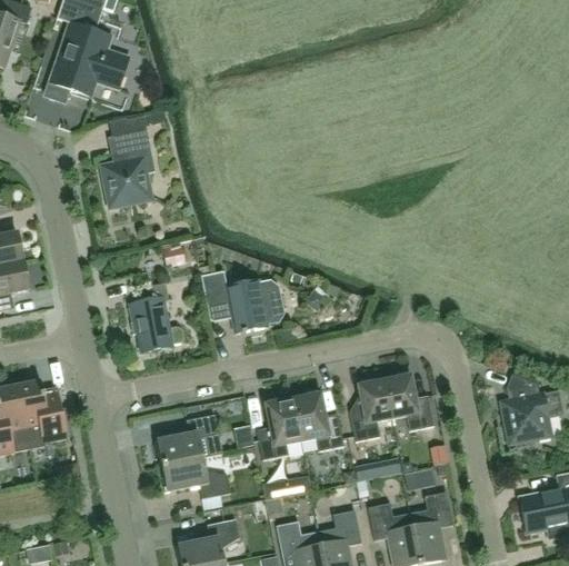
[(0,66),(3,67),(19,20),(26,22),(31,7),(12,0),(1,0),(0,5),(0,66)]
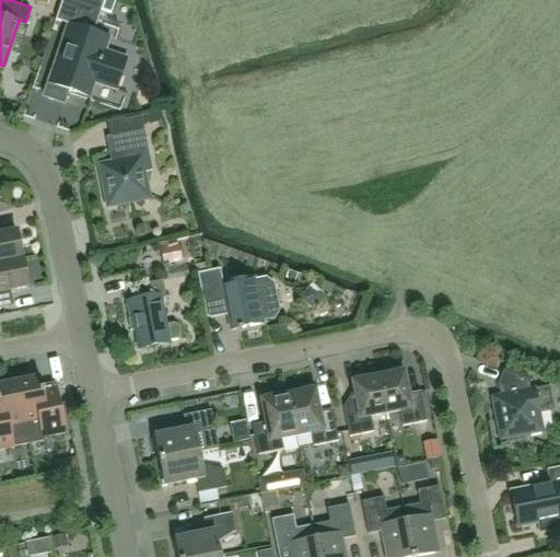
[(109,7),(112,0),(60,0),(55,18),(68,21),(50,74),(71,81),(69,88),(89,95),(94,80),(116,88),(127,56),(105,48),(109,34),(94,28),(102,6),(107,8),(109,7)]
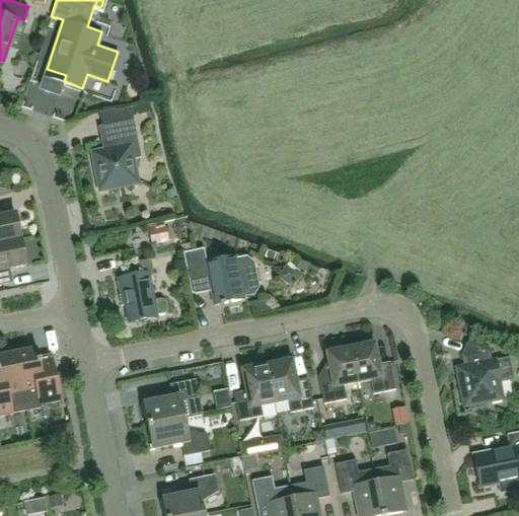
[(92,150),(99,189),(138,181),(133,157),(141,156),(134,118),(97,125),(102,148),(92,150)]
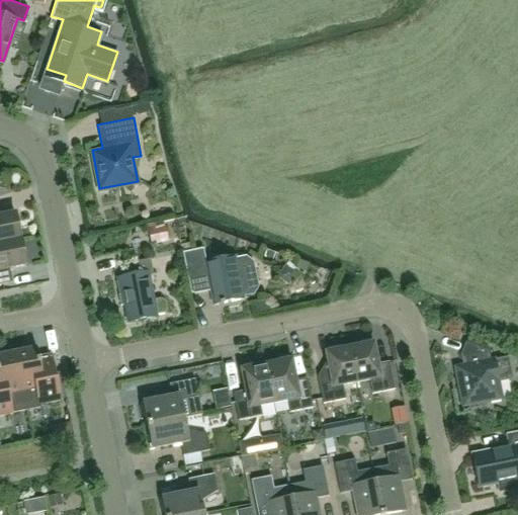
[(0,241),(20,237),(15,210),(0,213),(0,241)]
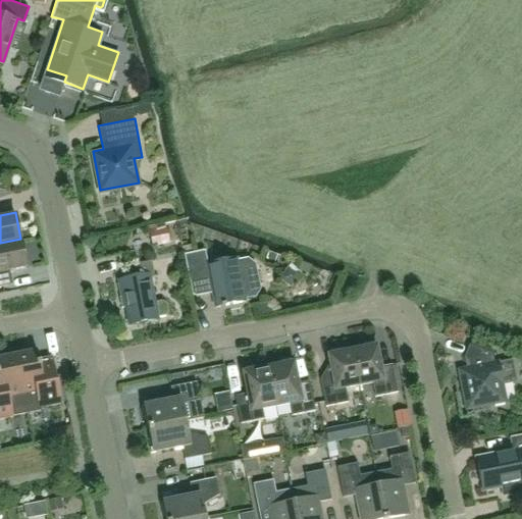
[(20,239),(0,243),(0,283),(12,282),(12,281),(4,282),(2,270),(25,265),(20,239)]
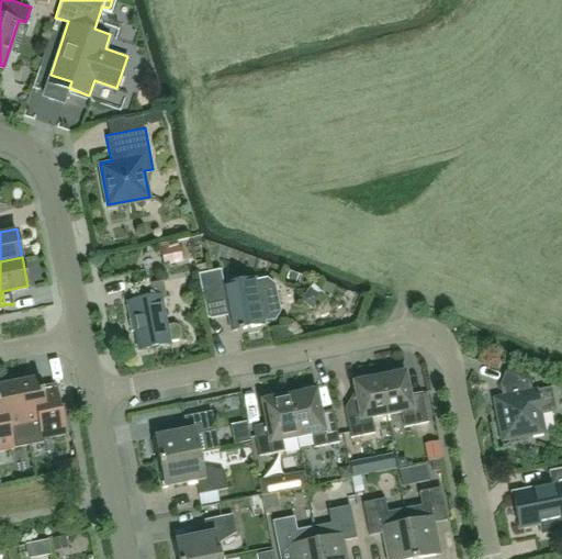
[(226,301),(232,328),(263,322),(263,320),(273,317),(279,309),(273,282),(265,277),(255,279),(255,276),(224,282),(221,267),(198,271),(206,312),(212,315),(220,303),(226,301)]
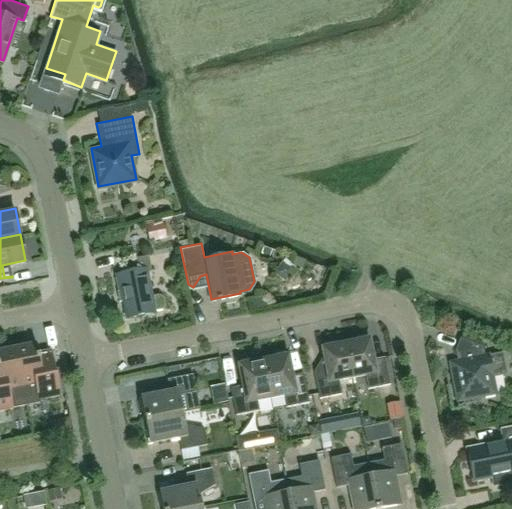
[(155,310),(154,309),(162,307),(165,303),(164,295),(159,293),(151,294),(147,271),(152,270),(148,254),(121,259),(123,271),(116,273),(119,289),(117,289),(119,299),(123,298),(126,316),(155,310)]
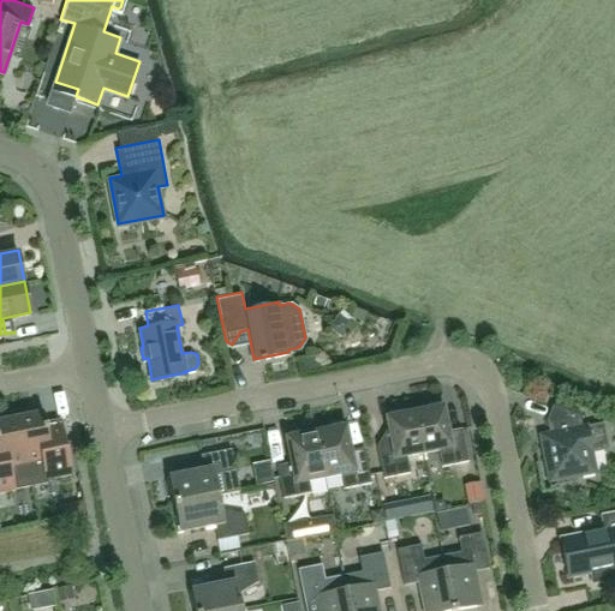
[(610,447),(604,420),(581,425),(580,414),(553,403),(547,418),(550,431),(541,433),(549,479),(596,471),(591,450),(610,447)]
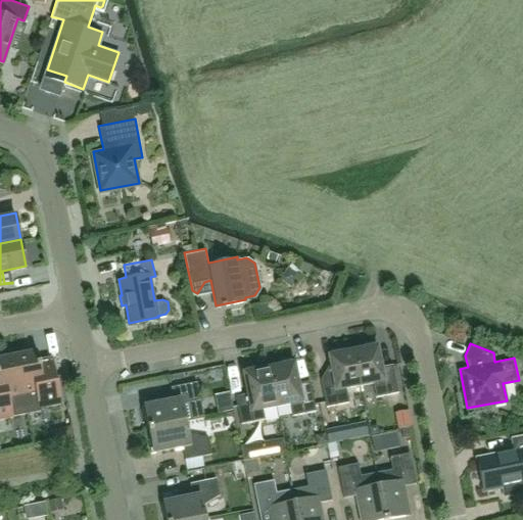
[(352,349),(360,384),(373,381),(376,395),(398,391),(393,363),(381,366),(377,344),(352,349)]
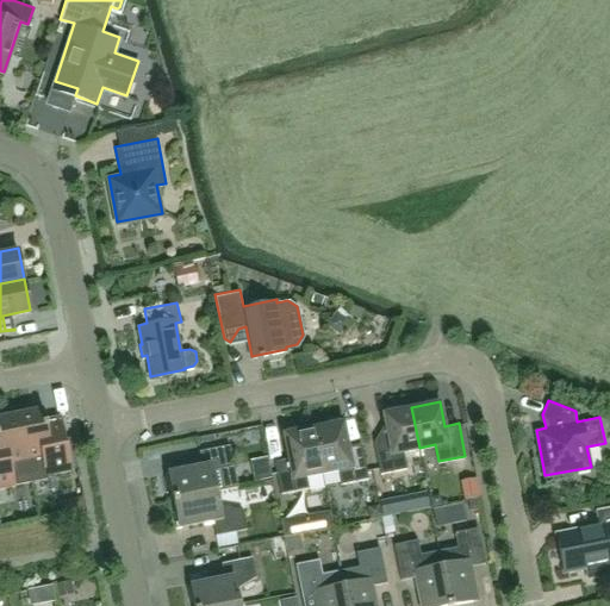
[(19,411),(17,412),(30,479),(32,479),(47,475),(47,473),(72,468),(70,466),(64,436),(62,419),(47,423),(43,406),(33,408),(31,407),(22,410),(19,411)]
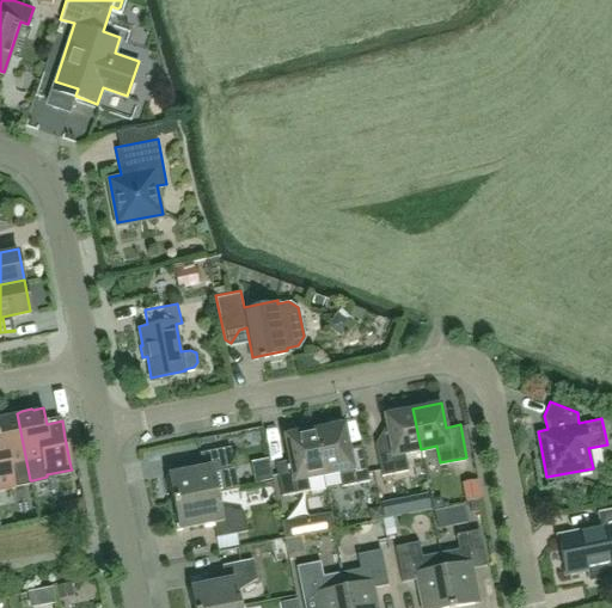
[(381,433),(375,441),(381,473),(408,468),(405,452),(421,449),(412,409),(385,413),(387,431),(381,433)]
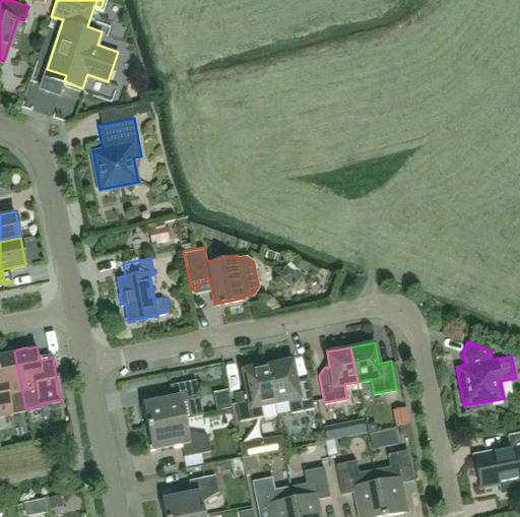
[(0,414),(12,412),(12,411),(24,408),(24,409),(25,408),(14,351),(11,351),(9,351),(1,352),(0,352),(0,414)]
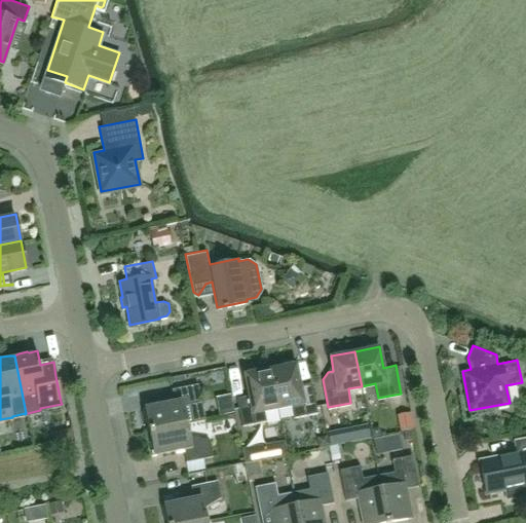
[(270,368),(277,407),(292,405),(294,416),(317,412),(311,382),(300,384),(295,363),(270,368)]
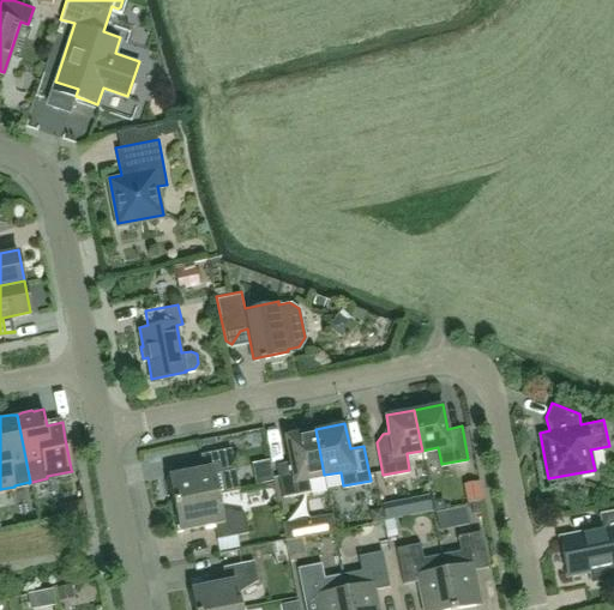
[(324,475),(315,429),(286,435),(290,460),(276,463),(283,495),(311,490),(308,478),(324,475)]
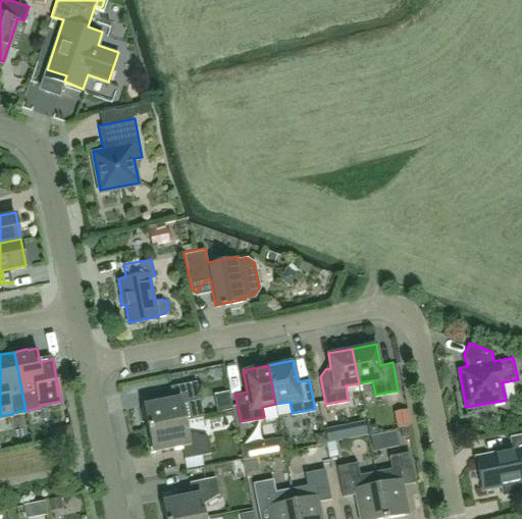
[(61,372),(55,373),(60,399),(65,398),(61,372)]
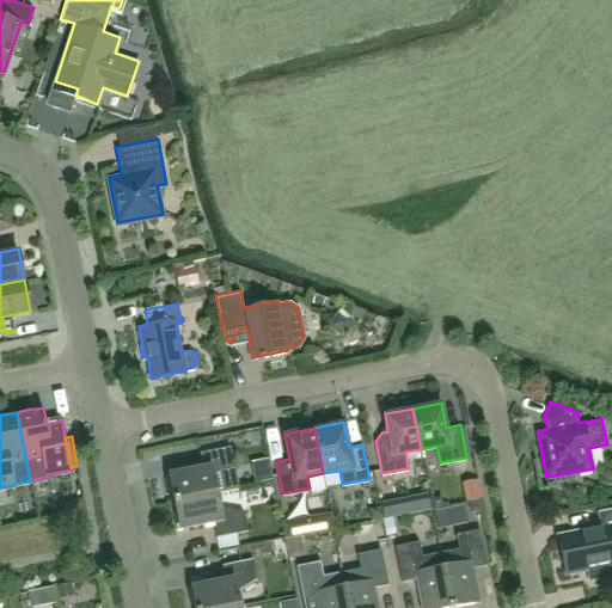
[(173,499),(218,491),(238,486),(234,465),(231,444),(200,450),(202,466),(166,473),(170,489),(171,489),(173,499)]
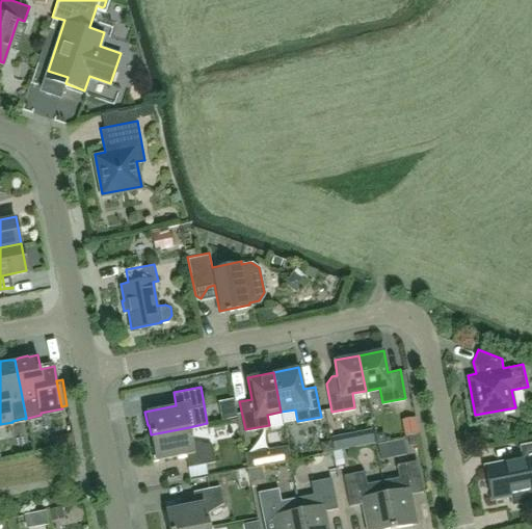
[(189,427),(151,434),(153,445),(151,445),(154,459),(186,453),(188,466),(215,460),(212,443),(191,440),(189,427)]
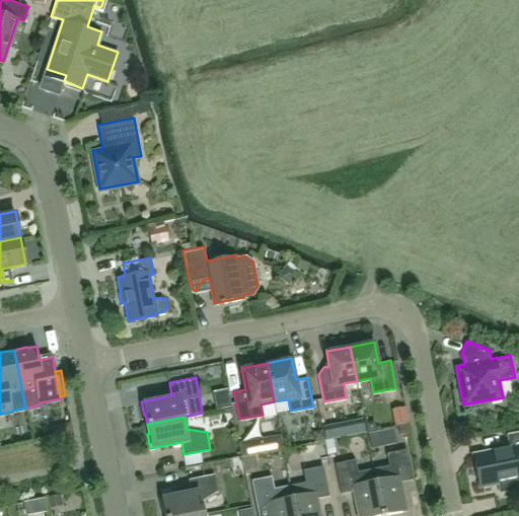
[(344,435),(341,422),(321,425),(324,439),(344,435)]
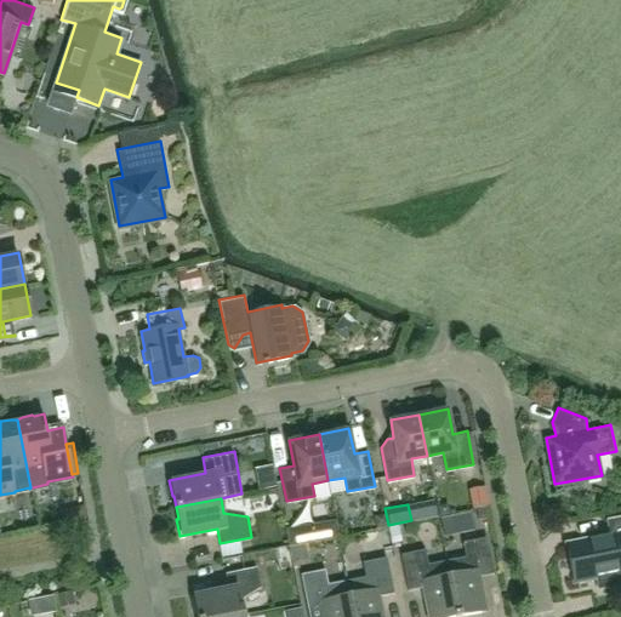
[(620,514),(605,518),(609,533),(567,542),(574,581),(597,576),(599,586),(619,582),(617,571),(620,570),(620,514)]
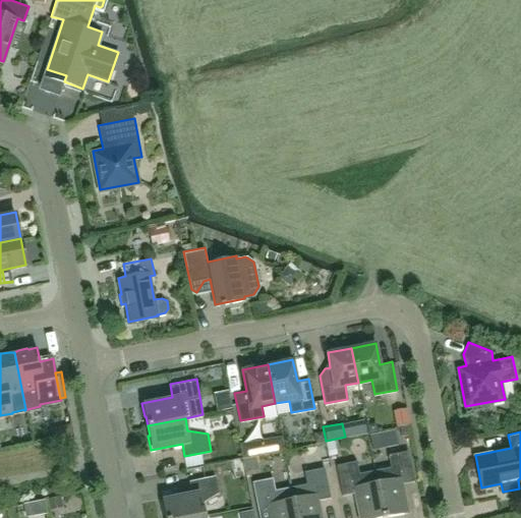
[(408,450),(388,454),(391,466),(374,469),(384,516),(408,511),(402,482),(414,480),(408,450)]
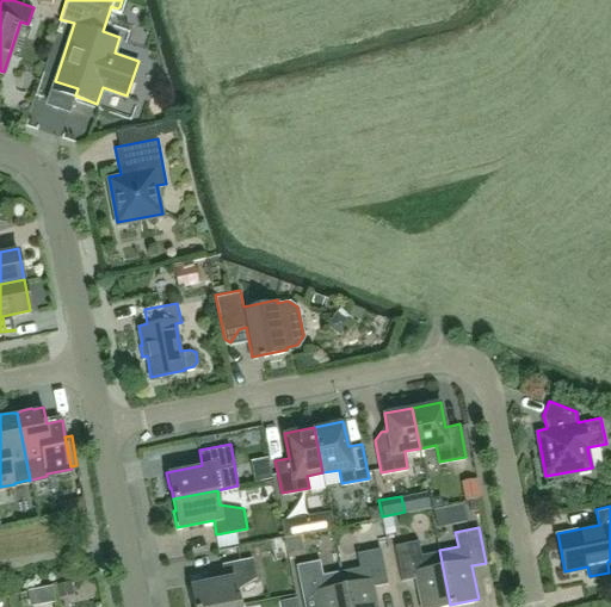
[(418,539),(394,544),(401,580),(415,576),(421,606),(438,606),(450,605),(439,550),(421,553),(418,539)]
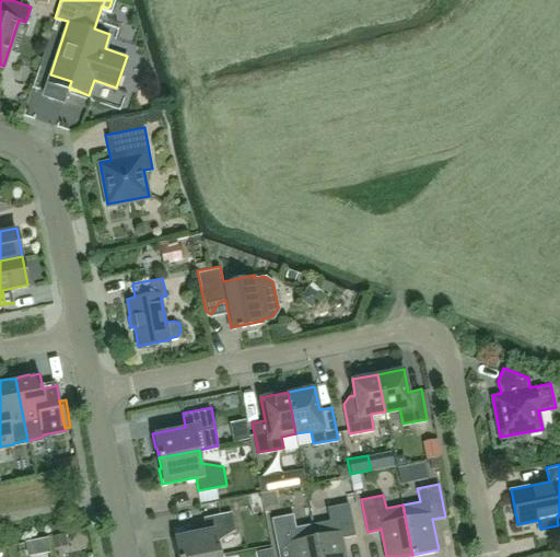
[(349,501),(327,506),(329,519),(313,522),(318,556),(346,556),(342,536),(356,534),(349,501)]
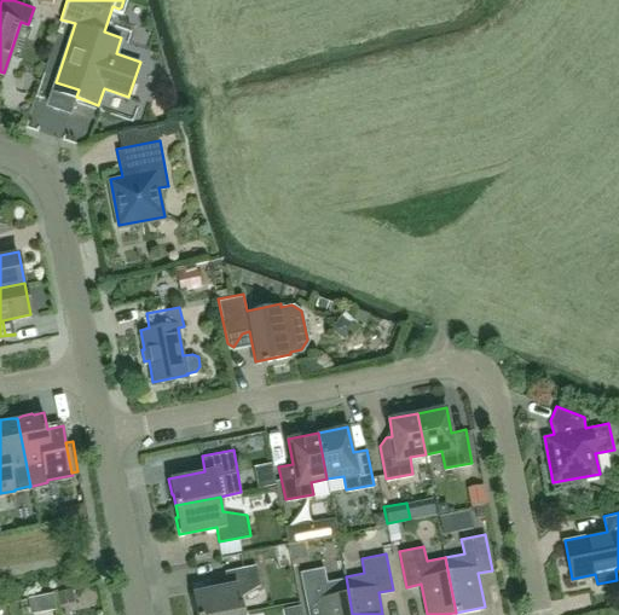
[(190,592),(194,609),(196,608),(196,614),(220,614),(242,610),(239,596),(260,584),(255,563),(225,570),(227,585),(190,592)]
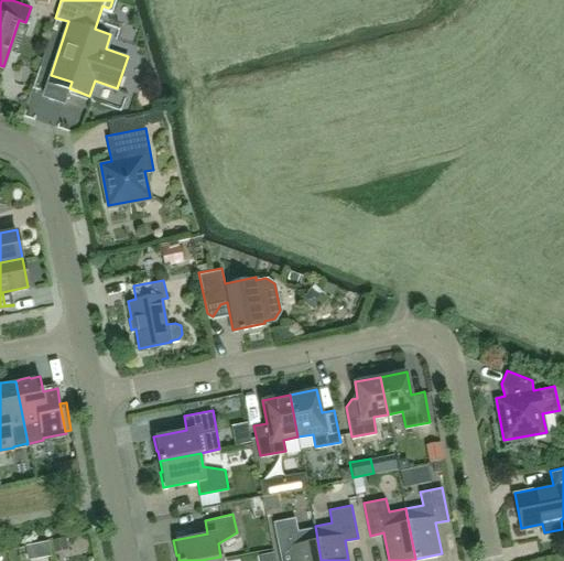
[(293,551),(294,560),(321,560),(315,526),(297,529),(295,516),(273,520),(280,553),(293,551)]
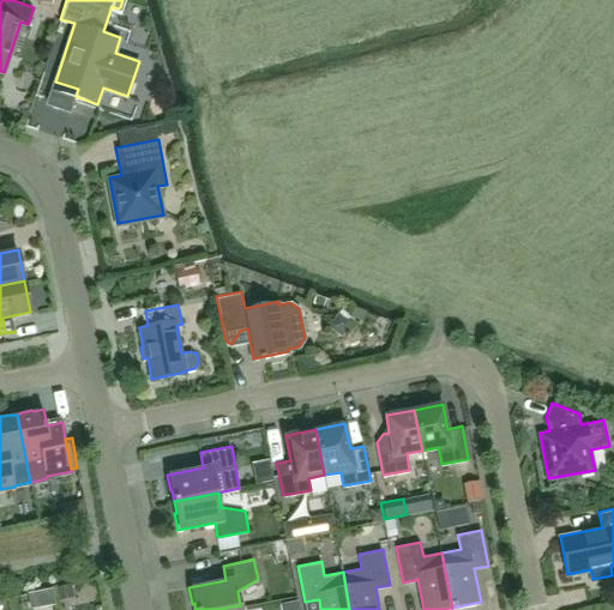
[(23,609),(48,609),(48,603),(68,601),(67,590),(22,595),(23,609)]
